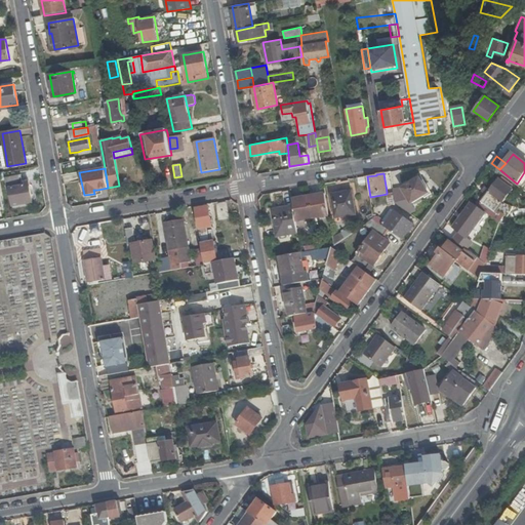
[(21,175),(4,178),(6,189),(10,188),(13,205),(33,202),(29,180),(22,182),(21,175)]
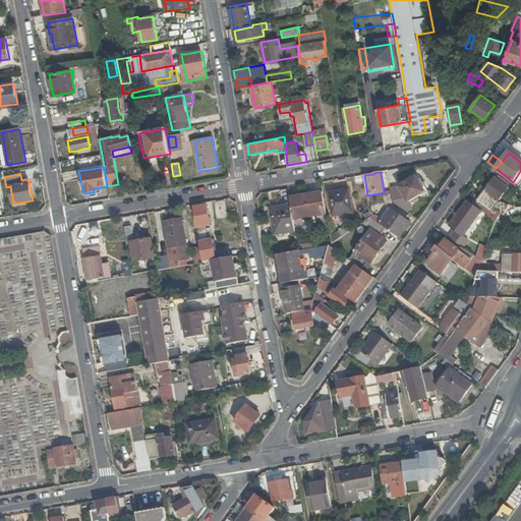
[(393,201),(410,215),(414,210),(409,201),(426,191),(417,177),(401,186),(391,189),(393,201)]
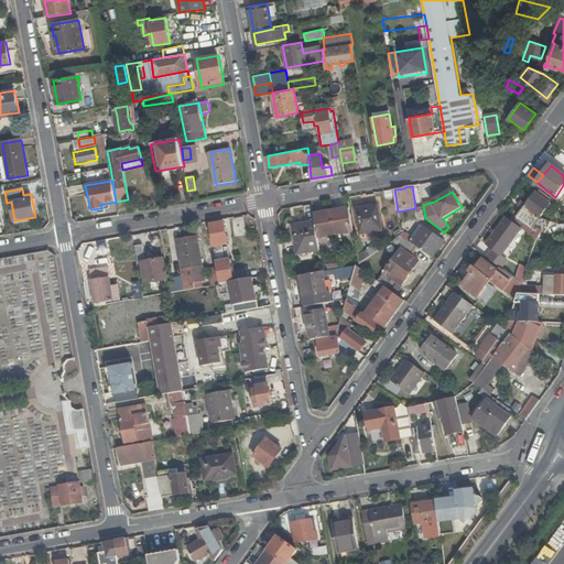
[(524,231),(537,239),(538,238),(542,232),(533,227),(551,204),(537,193),(518,218),(529,226),(524,231)]
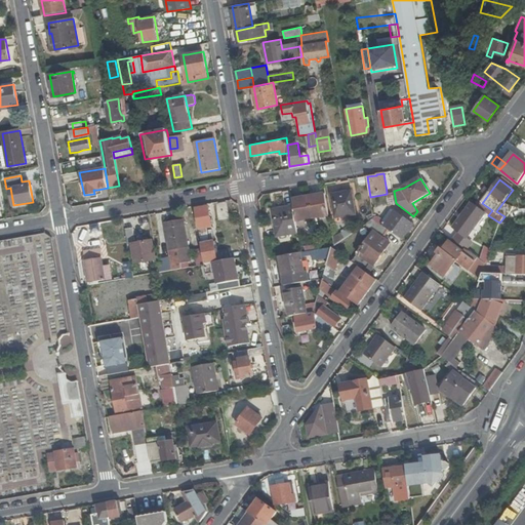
[(355,213),(351,191),(332,195),(336,216),(355,213)]
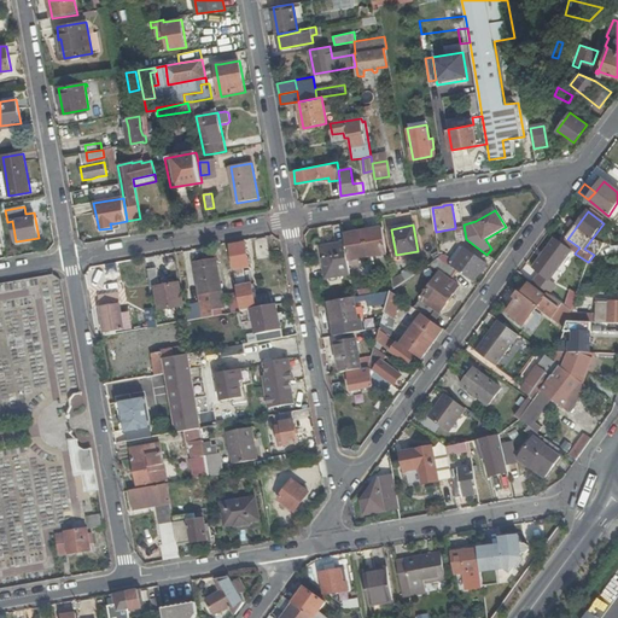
[(466,239),(464,225),(455,226),(455,228),(458,243),(466,242),(466,239)]
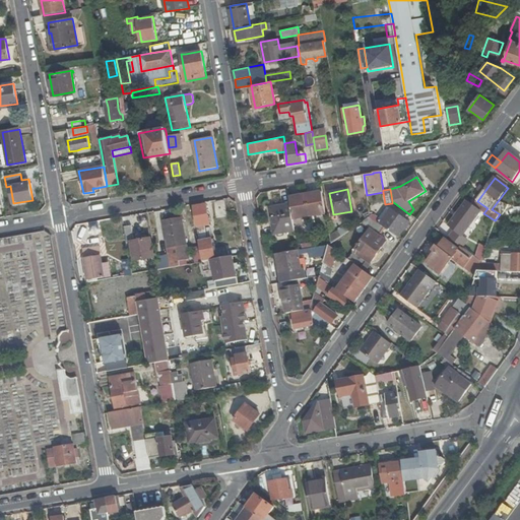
[(323,192),(290,197),(291,205),(294,218),(327,212),(323,192)]
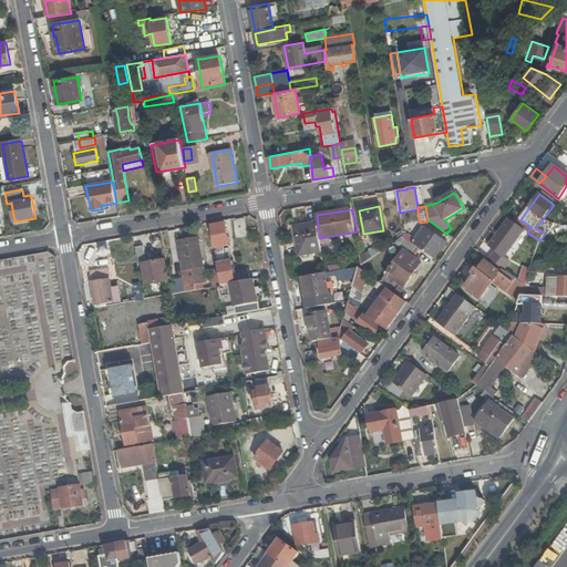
[(524,229),(511,219),(500,234),(497,237),(490,247),(504,257),(524,229)]
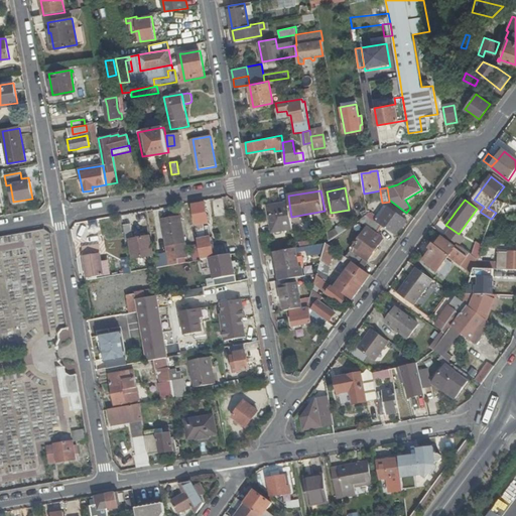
[(203,260),(212,258),(232,255),(230,247),(209,251),(203,217),(206,216),(205,209),(202,210),(201,204),(192,206),(203,260)]
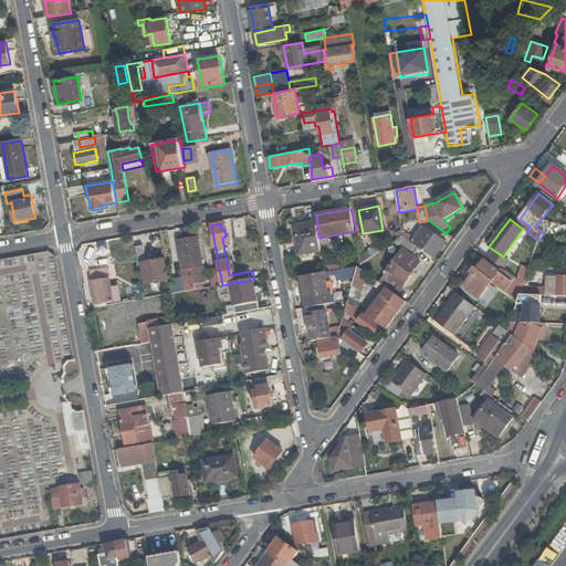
[(320,238),(317,223),(295,227),(300,254),(322,251),(320,238)]
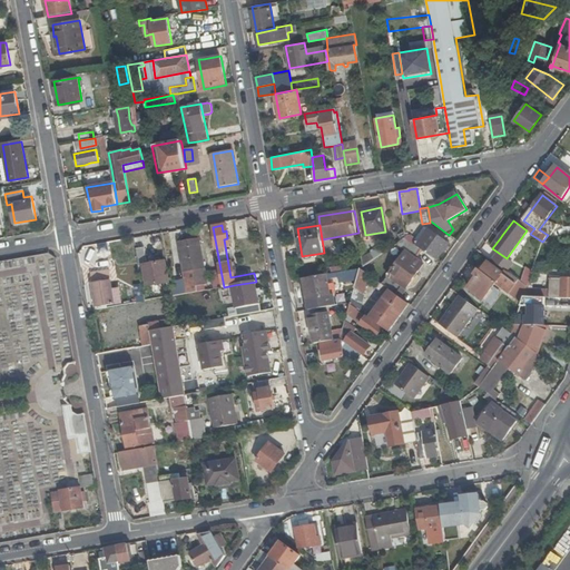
[(423,251),(436,259),(449,244),(429,231),(418,246),(423,251)]
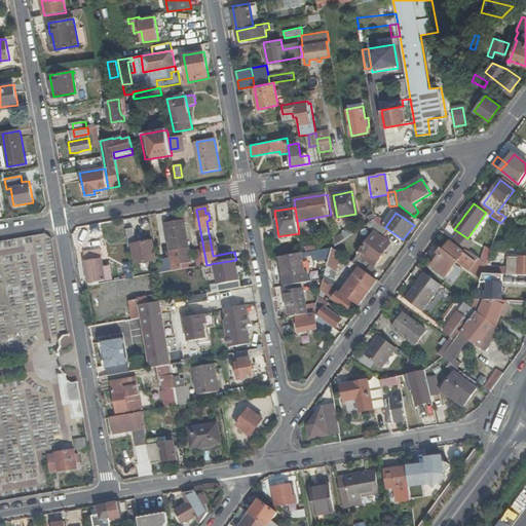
[(390,231),(385,227),(375,220),(368,224),(377,230),(386,236),(390,231)]
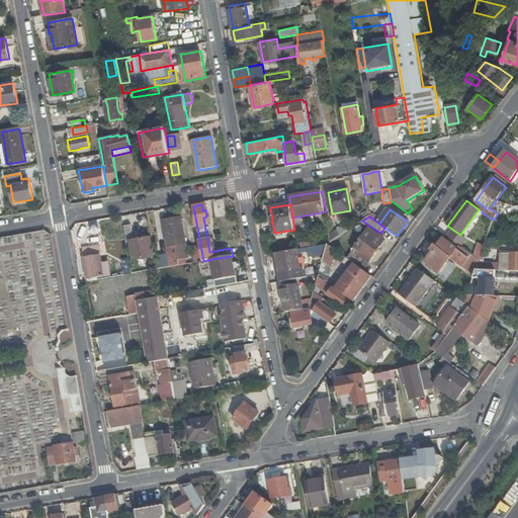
[(181,218),(172,219),(180,265),(189,263),(181,218)]
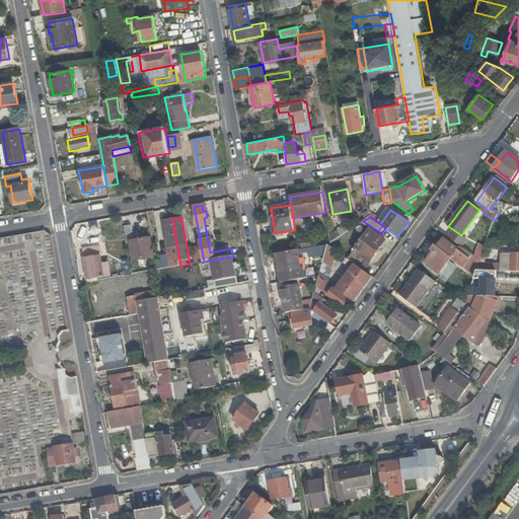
[(180,266),(172,219),(163,221),(171,268),(180,266)]
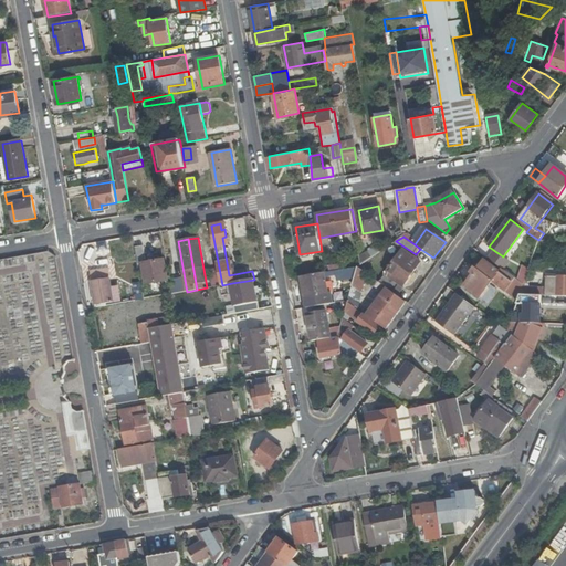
[(362,264),(380,252),(377,245),(359,257),(362,264)]
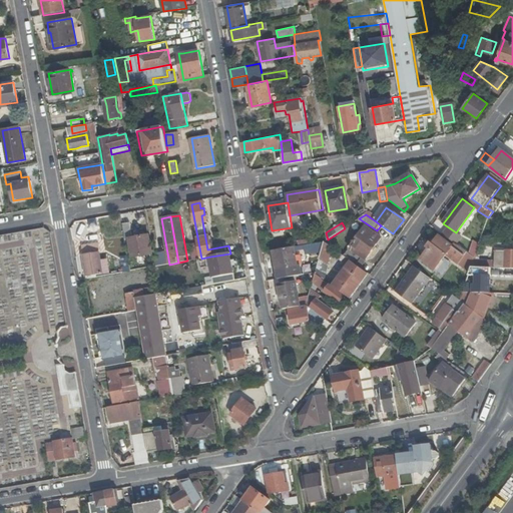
[(130,223),(123,224),(125,237),(133,235),(130,223)]
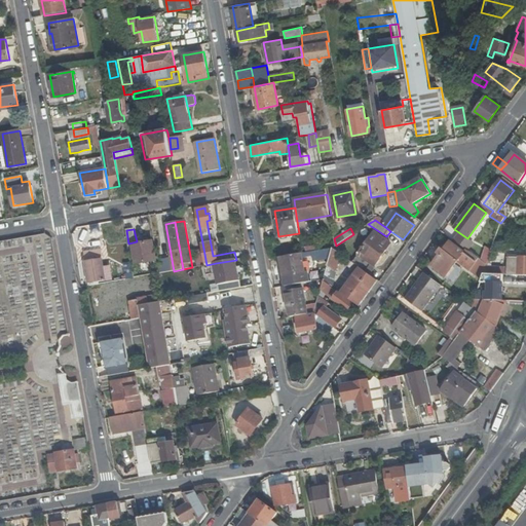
[(372,265),(376,267),(392,245),(384,238),(376,232),(360,255),(360,256),(354,263),(358,266),(360,267),(367,272),(372,265)]
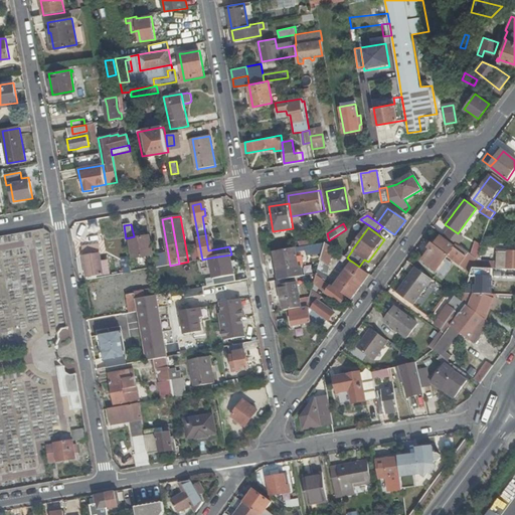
[(474,268),(476,262),(477,259),(471,254),(460,246),(444,235),(442,237),(441,237),(436,245),(434,243),(430,248),(432,249),(423,261),(438,271),(450,255),(473,272),(474,268)]
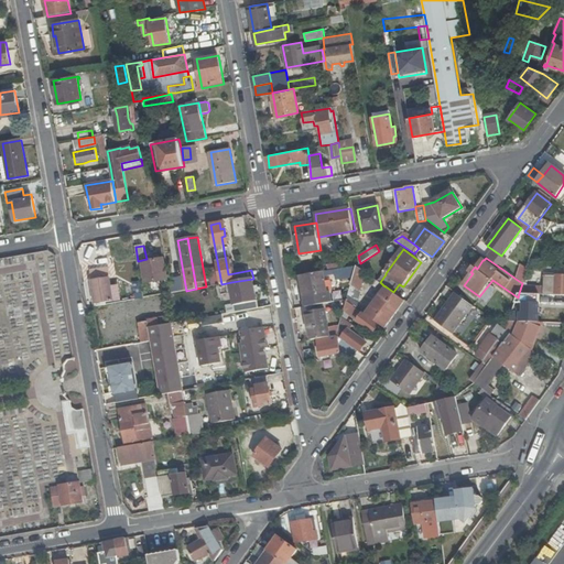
[(163,259),(147,262),(143,263),(147,283),(166,279),(163,259)]
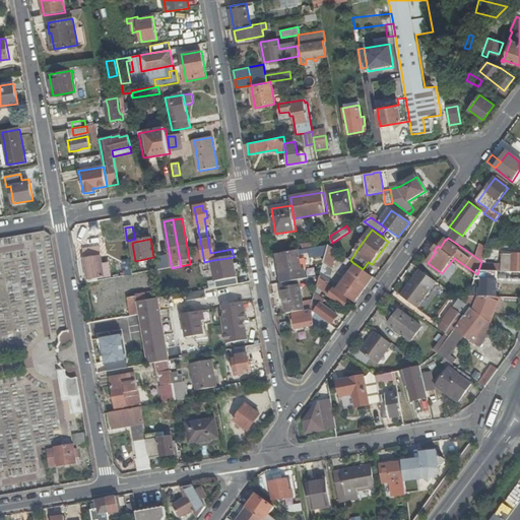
[(475,257),(477,251),(469,244),(464,249),(475,257)]
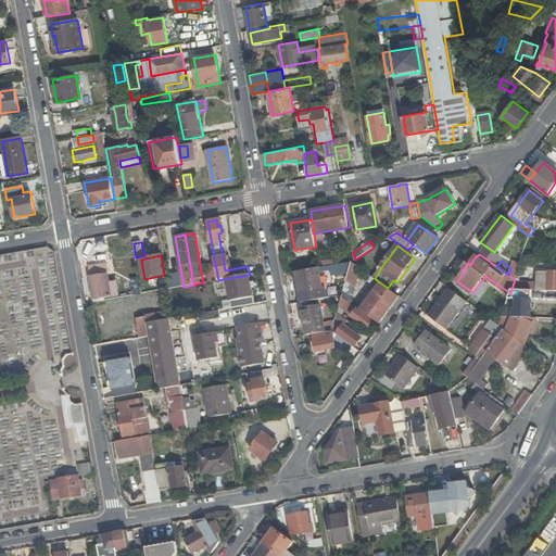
[(515,279),(520,263),(513,261),(510,268),(508,275),(515,279)]
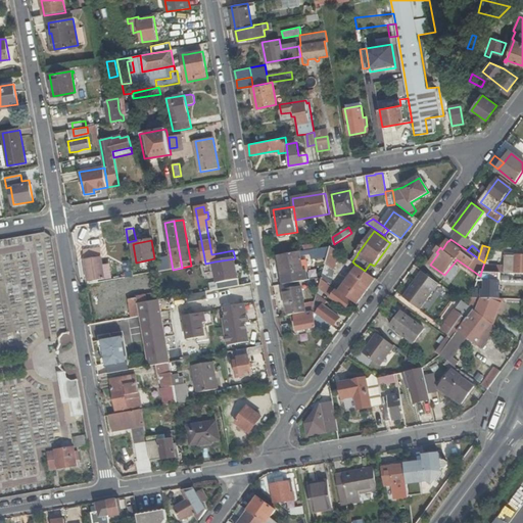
[(331,246),(322,279),(334,287),(336,285),(331,281),(337,256),(344,263),(352,269),(355,265),(352,262),(333,247),(331,246)]
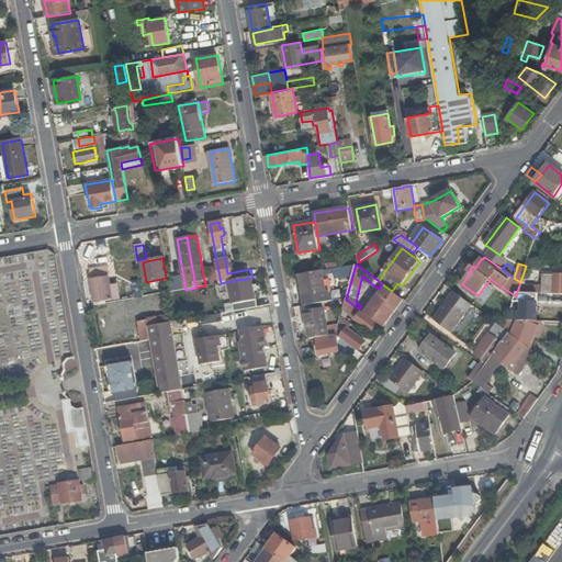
[(91,269),(97,305),(114,302),(109,266),(91,269)]
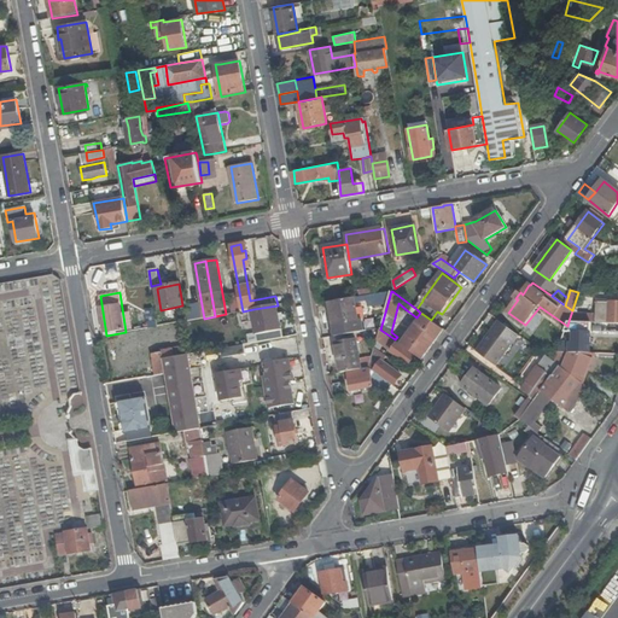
[(242,310),(239,296),(229,297),(232,312),(242,310)]
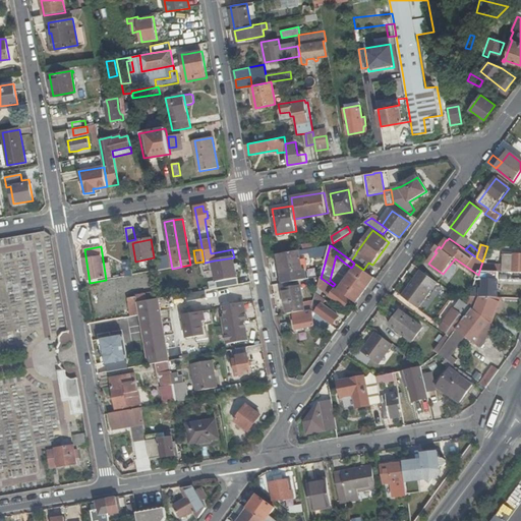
[(283,284),(304,281),(299,251),(278,254),(283,284)]
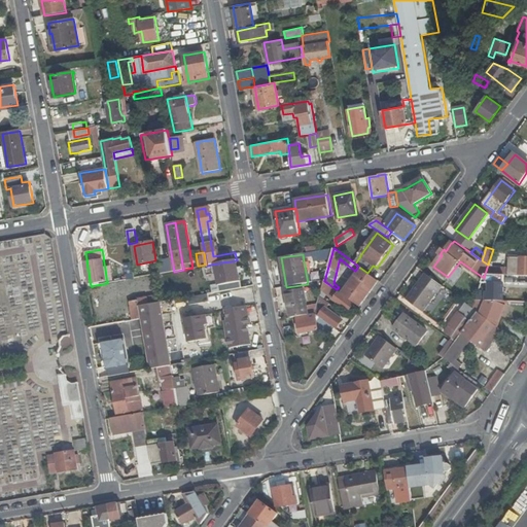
[(277,258),(283,287),(286,287),(281,257),(277,258)]
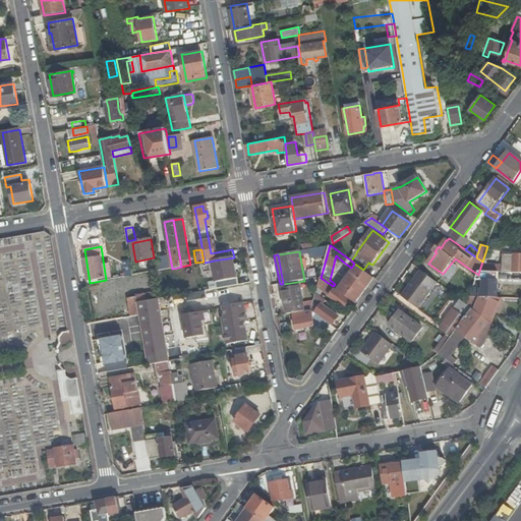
[(520,273),(520,254),(503,254),(503,266),(503,272),(517,273),(520,273)]
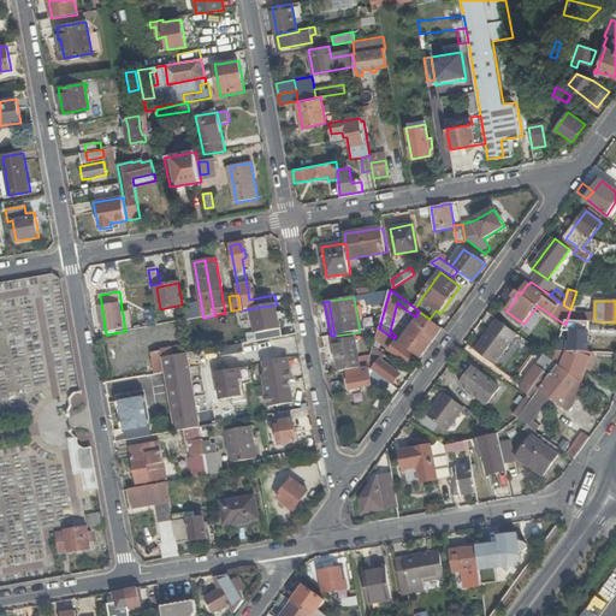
[(195,303),(185,304),(189,320),(199,318),(195,303)]
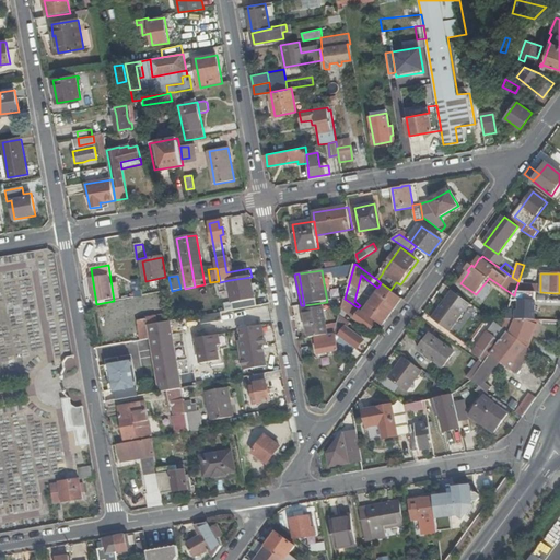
[(235,310),(257,306),(252,277),(230,280),(235,310)]
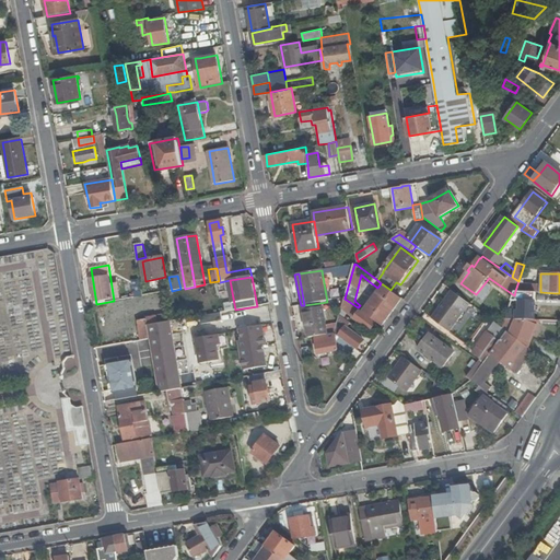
[(391,290),(394,293),(400,284),(396,282),(391,290)]
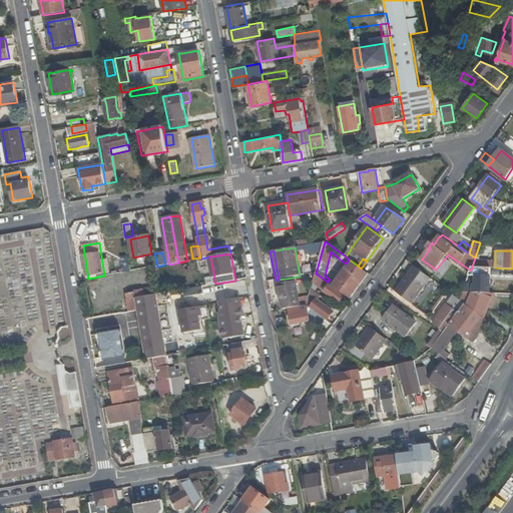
[(350,299),(369,274),(361,269),(358,266),(351,261),(348,266),(336,283),(333,286),(346,296),(350,299)]
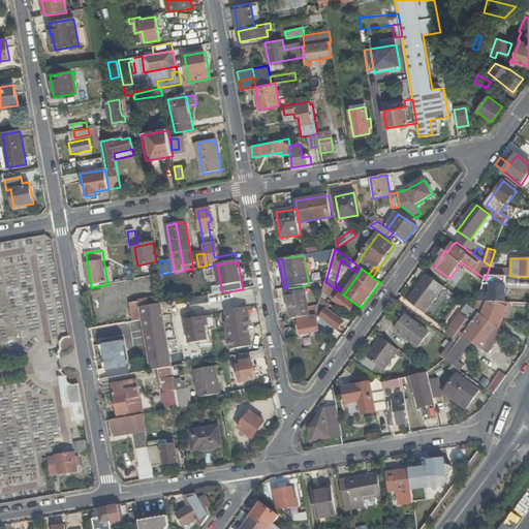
[(444,287),(428,275),(408,302),(425,313),(444,287)]
